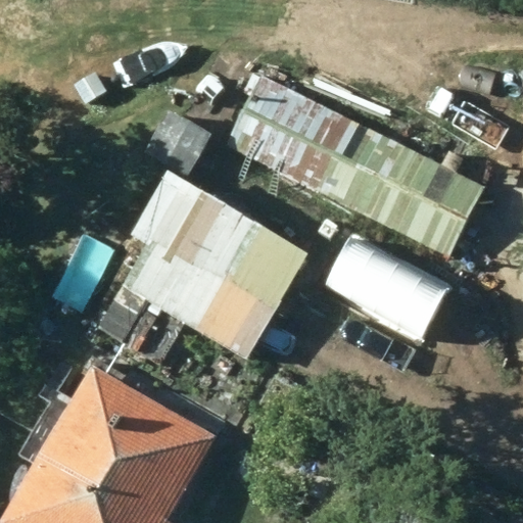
[(481,186),(256,74),(222,143),(447,256),(481,186)]
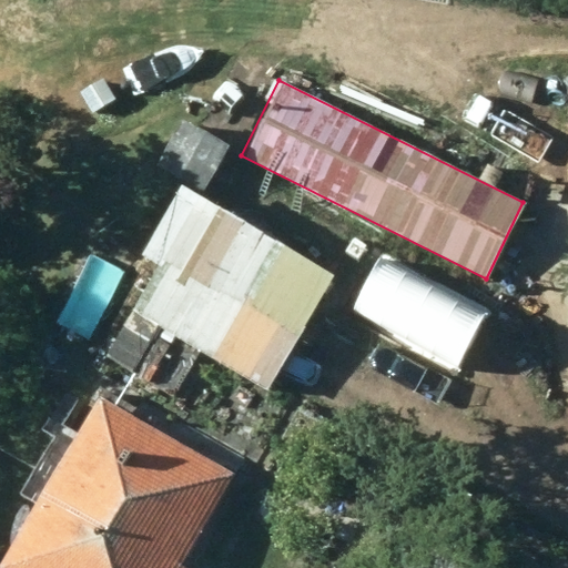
[(184,118),(155,163),(201,192),(230,146),(184,118)]
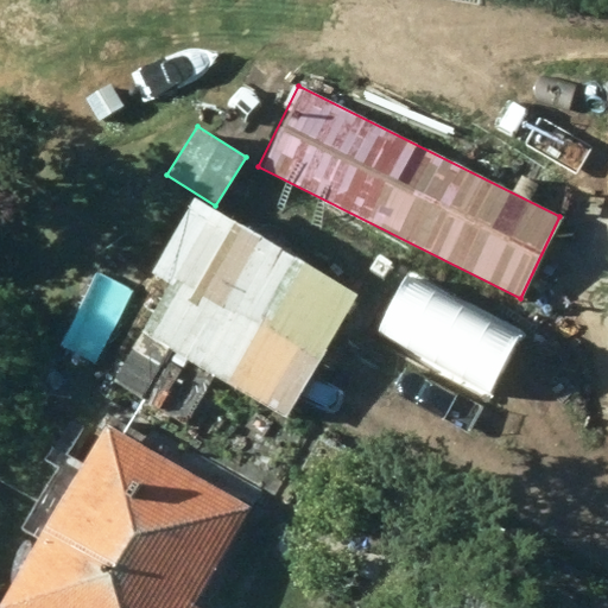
[(285,416),(356,291),(191,197),(150,272),(166,282),(111,382),(187,424),(213,375),(285,416)]
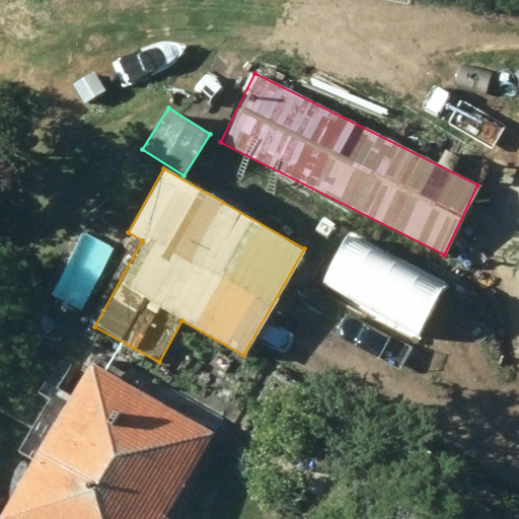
[(342,221),(329,245),(349,255),(361,230),(342,221)]
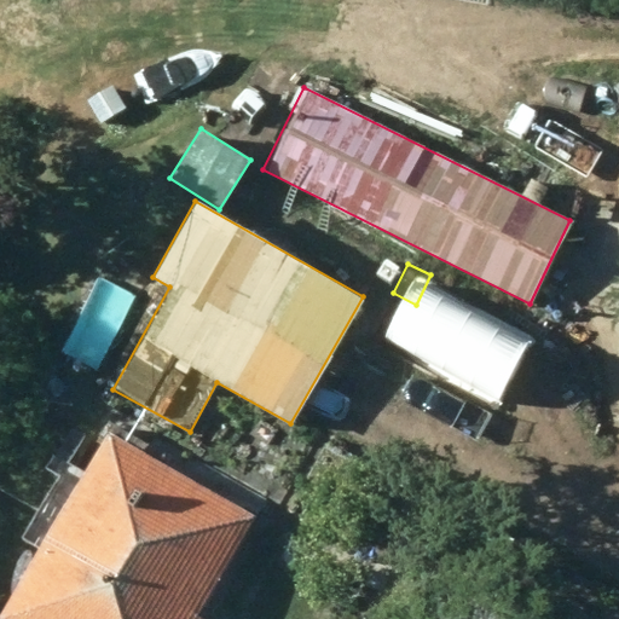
[(203,618),(195,613),(252,519),(108,431),(0,605),(0,612),(11,618),(203,618)]
